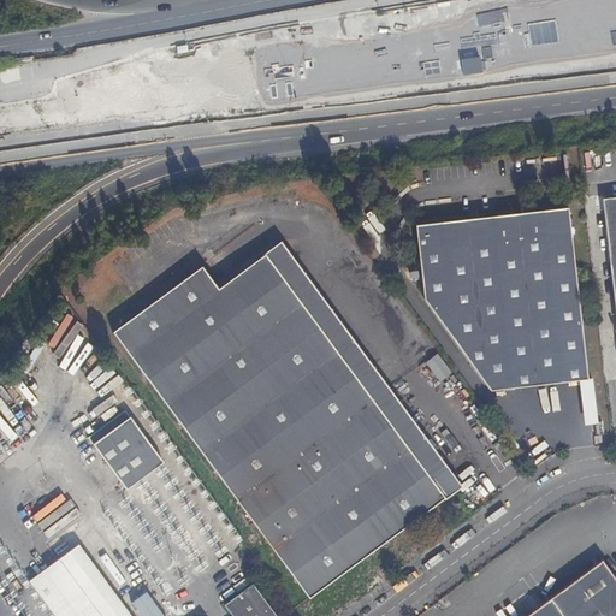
[(615,197),(603,200),(615,317),(615,197)]
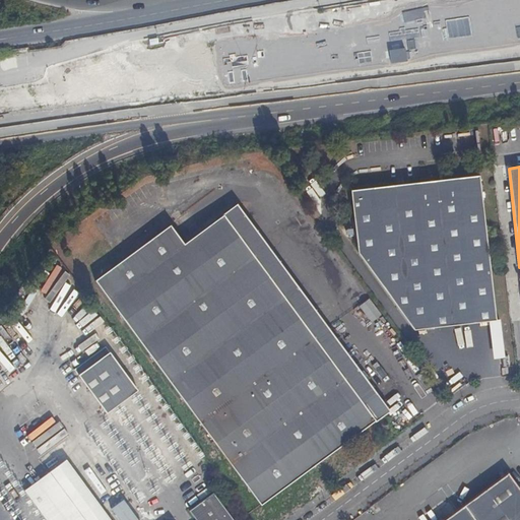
[(350,191),(351,196),(480,181),(479,177),(350,191)]
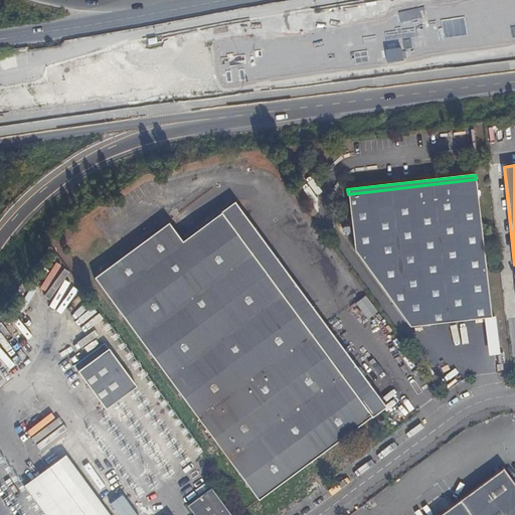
[(476,179),(348,194),(354,250),(409,328),(491,318),(476,179)]
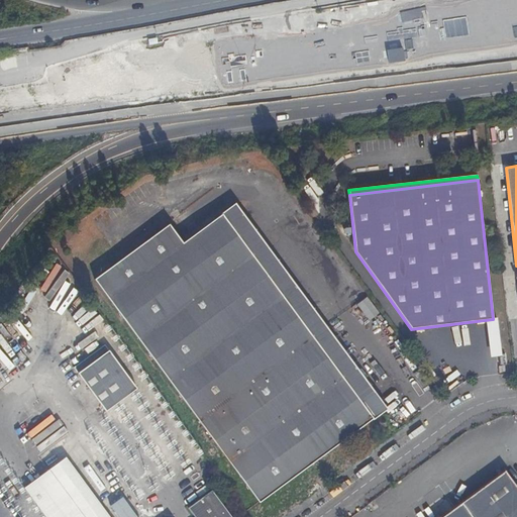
[(236,204),(233,207),(384,412),(387,409),(236,204)]
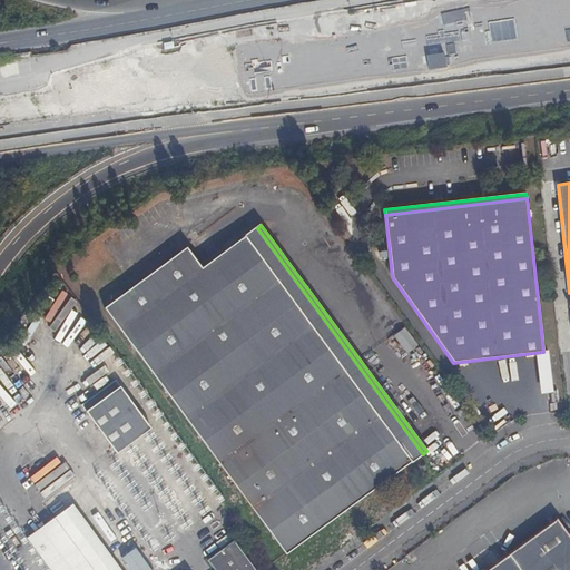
[(423,454),(257,228),(202,267),(187,247),(105,308),(285,556),(423,454)]
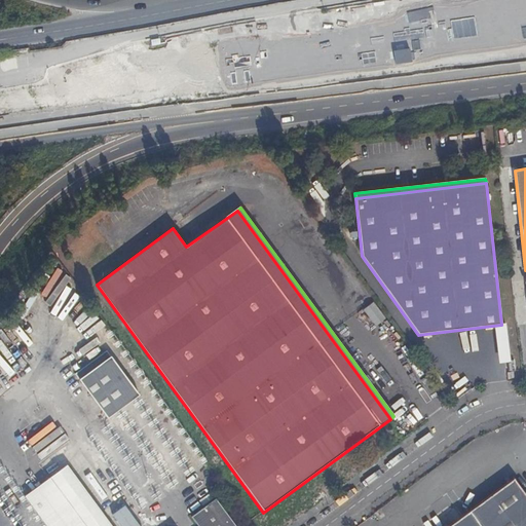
[(60,279),(65,275),(54,262),(49,266),(60,279)]
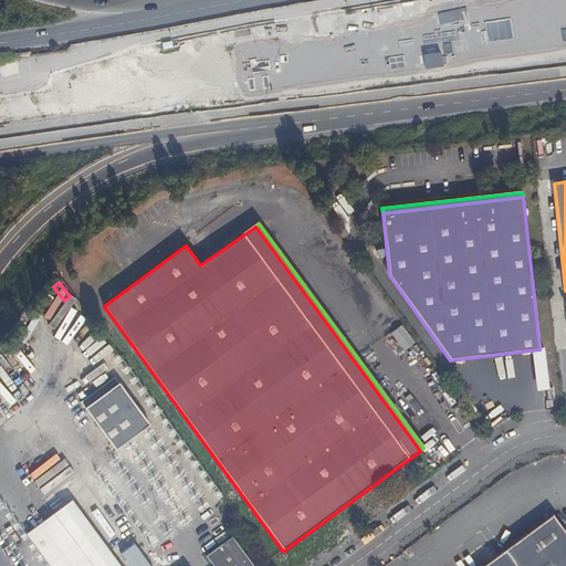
[(20,339),(32,347),(48,357),(55,362),(82,318),(46,296),(20,339)]
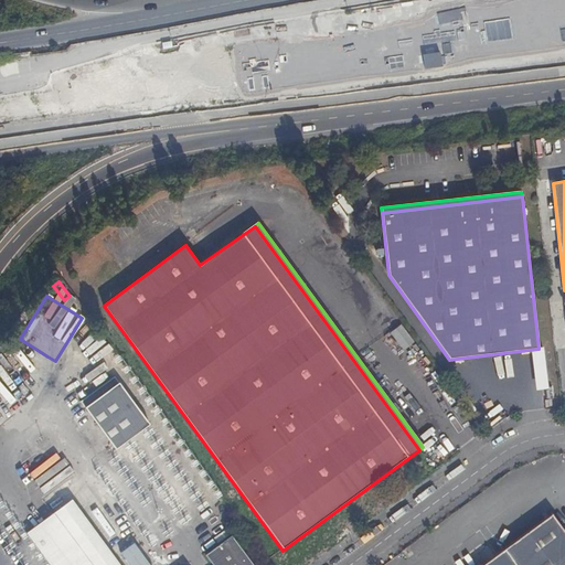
[(402,300),(395,305),(425,349),(433,343),(402,300)]
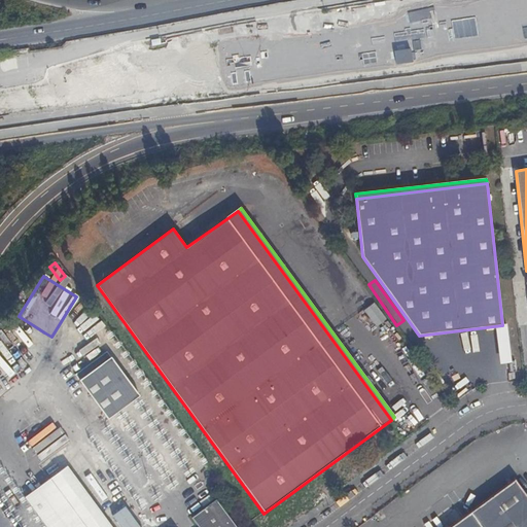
[(375,327),(385,320),(374,303),(362,310),(375,327)]
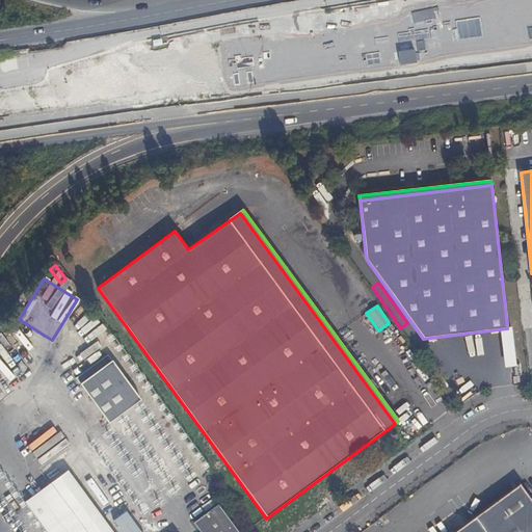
[(45,336),(30,326),(26,334),(41,343),(45,336)]
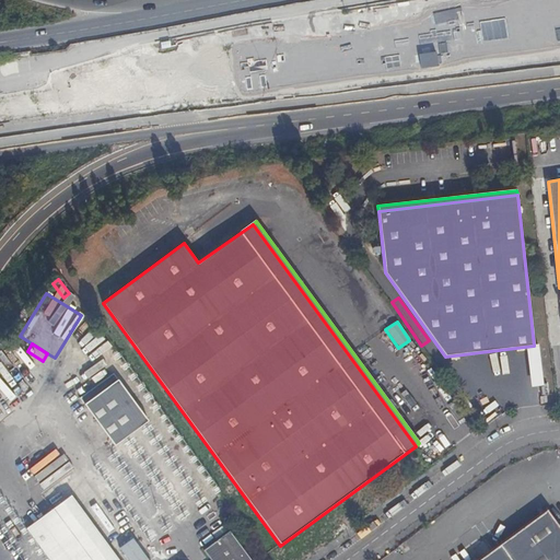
[(120,382),(86,406),(115,446),(149,423),(120,382)]
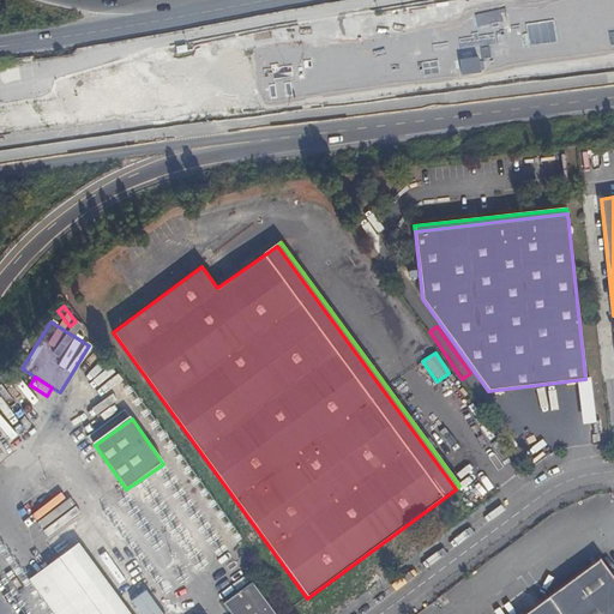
[(68,510),(46,527),(58,542),(80,527),(68,510)]
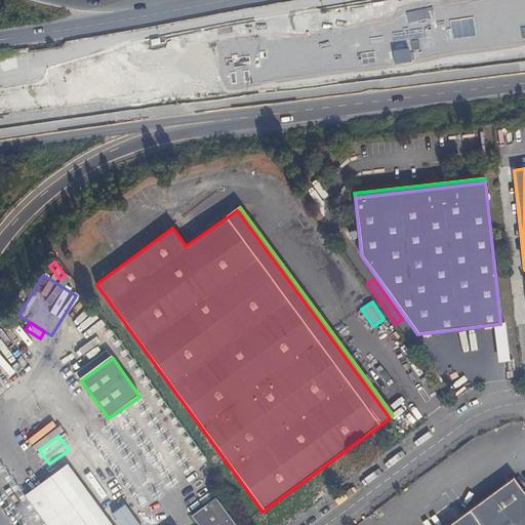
[(49,463),(39,450),(33,454),(43,469),(49,463)]
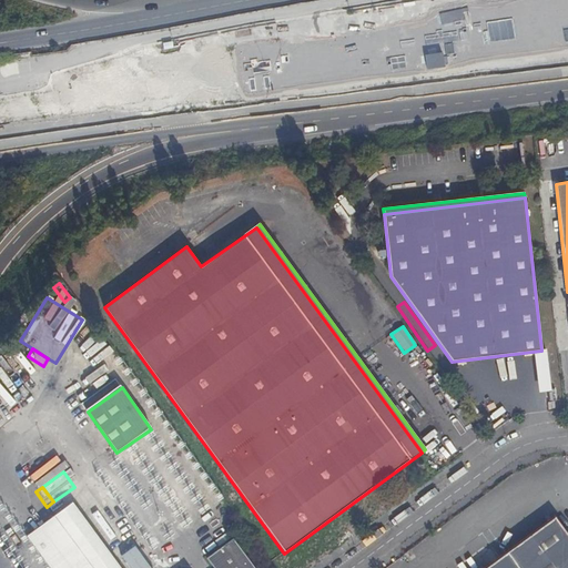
[(50,567),(120,567),(73,503),(27,536),(50,567)]
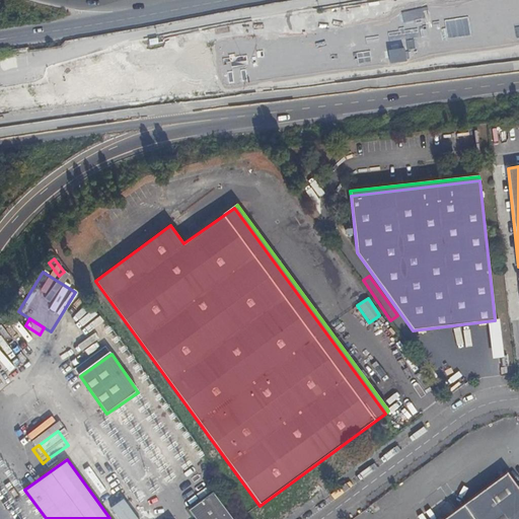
[(436,518),(444,518),(507,472),(518,489),(518,482),(508,466),(436,518)]
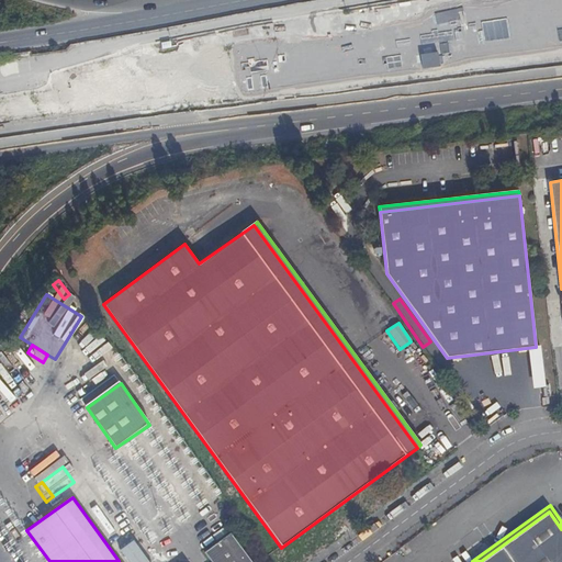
[(561,561),(561,529),(549,512),(481,561),(561,561)]
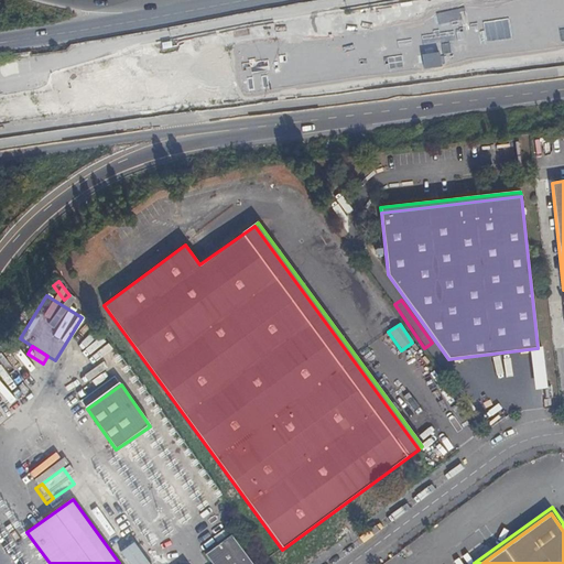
[(212,563),(252,563),(231,535),(205,554),(212,563)]
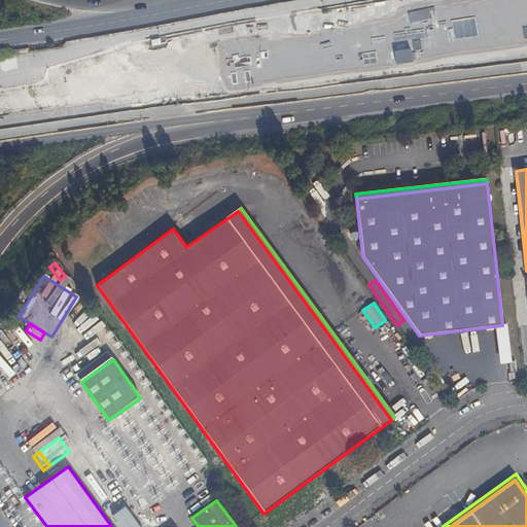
[(140,526),(126,507),(113,516),(121,526),(140,526)]
